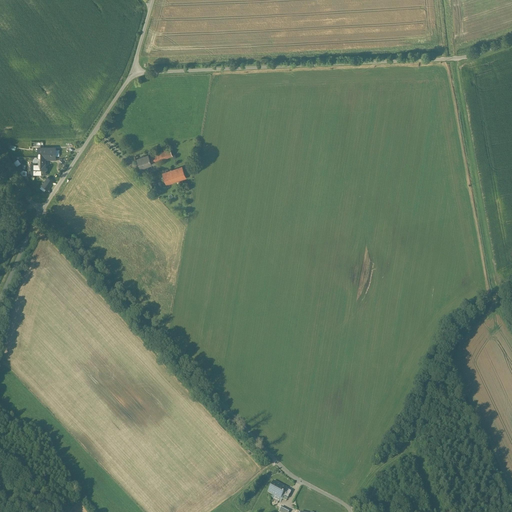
[(55,149),(38,148),(38,157),(45,157),(51,157),(51,159),(55,159),(55,149)]
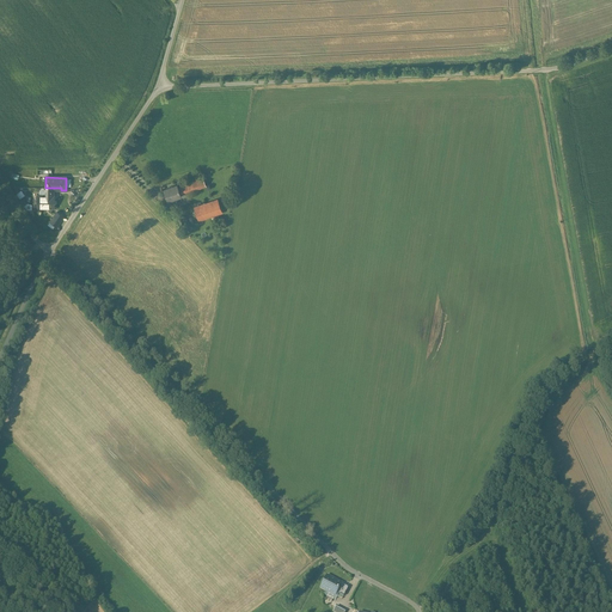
[(203,177),(177,185),(181,195),(206,187),(203,177)]
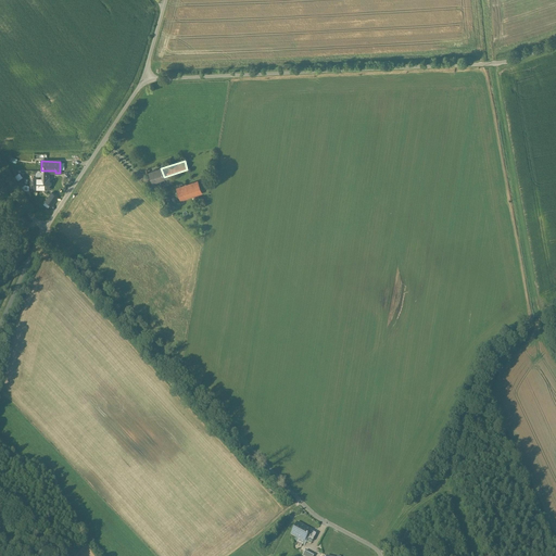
[(161,168),(149,173),(152,182),(164,178),(164,177),(161,168)]
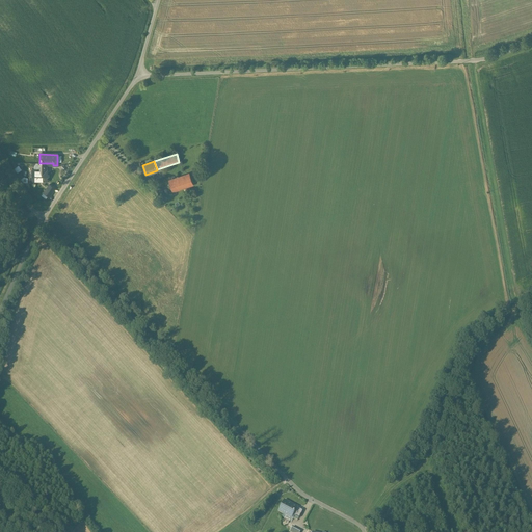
[(41,163),(41,170),(32,170),(32,181),(47,181),(47,170),(47,163),(41,163)]
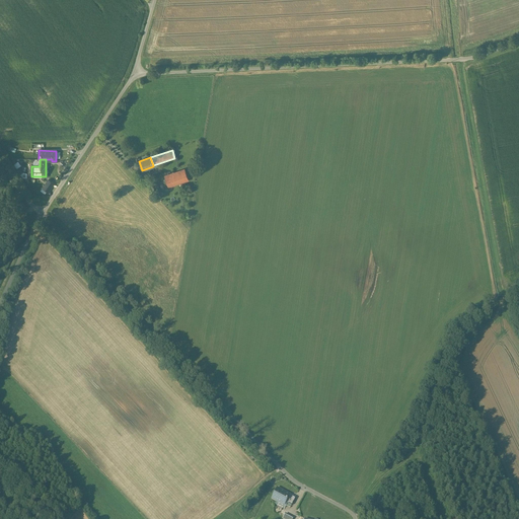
[(184,169),(169,174),(173,186),(189,180),(184,169)]
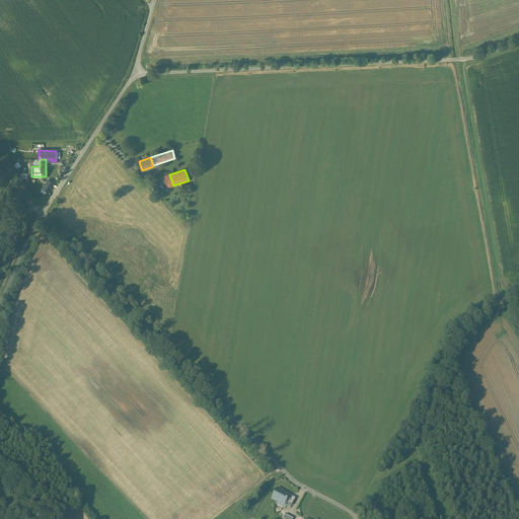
[(169,174),(164,176),(168,188),(173,186),(169,174)]
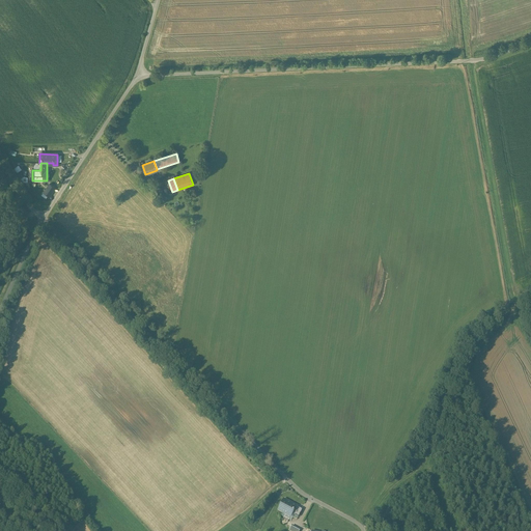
[(51,199),(57,187),(49,183),(44,196),(51,199)]
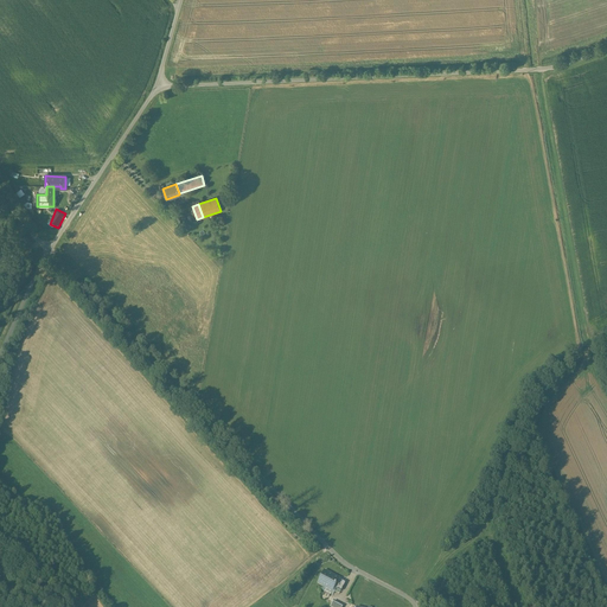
[(339,579),(325,572),(318,583),(332,592),(334,588),(340,592),(345,583),(338,580),(339,579)]
